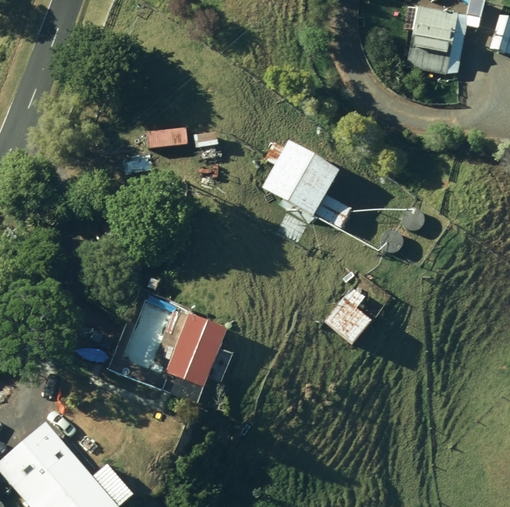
[(406,65),(446,73),(458,13),(418,5),(406,65)]
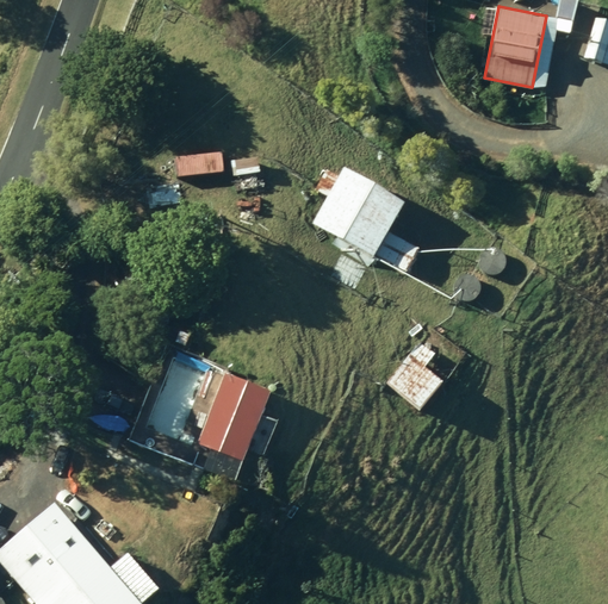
[(582,55),(607,62),(607,19),(594,16),(582,55)]
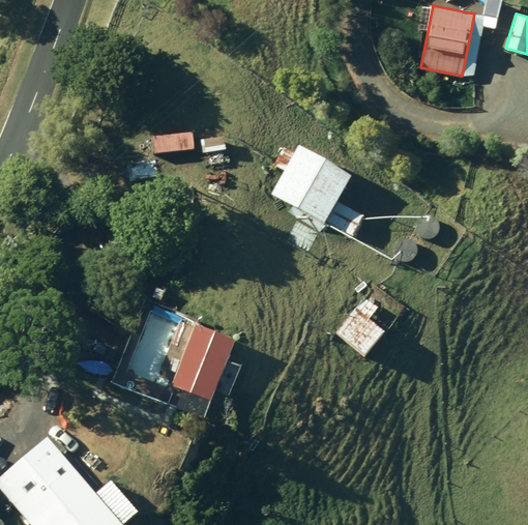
[(202,139),(203,151),(227,149),(226,137),(202,139)]
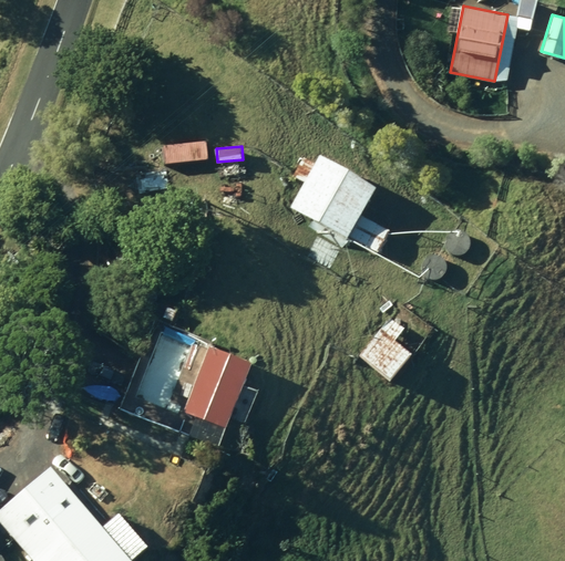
[(347,236),(376,252),(389,231),(361,214),(373,194),(316,159),(315,163),(302,155),(293,172),(306,178),(289,207),(345,240),(347,236)]
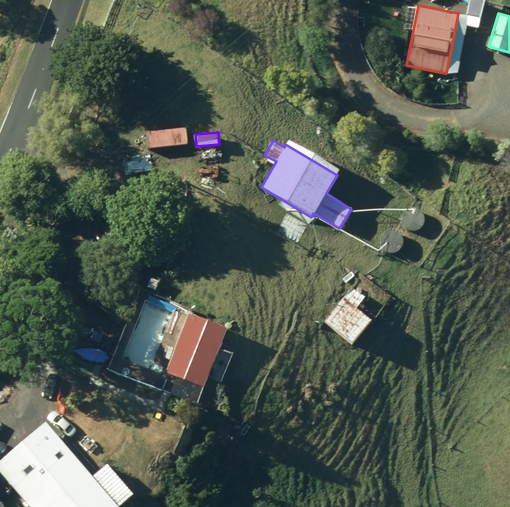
[(173,257),(154,246),(149,256),(168,265),(173,257)]
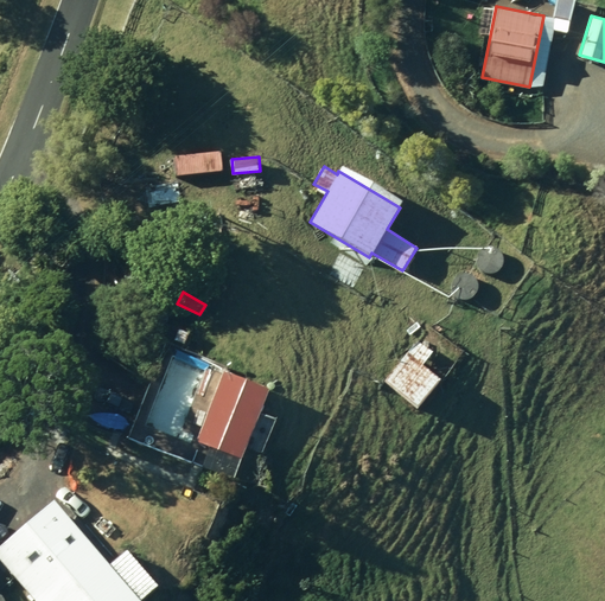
[(197,324),(189,320),(184,331),(193,334),(197,324)]
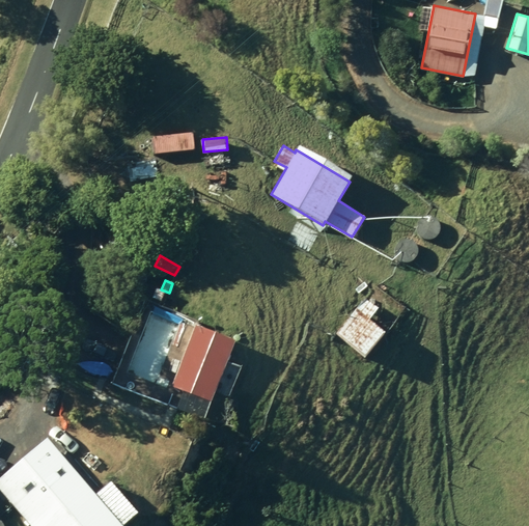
[(337,330),(367,353),(387,329),(371,317),(380,307),(364,296),(337,330)]
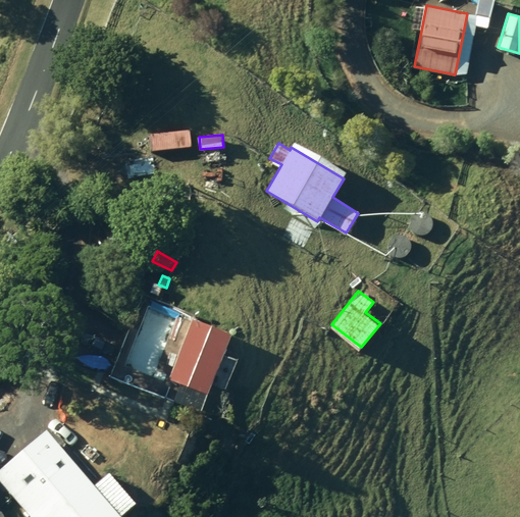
[(175,372),(215,386),(239,326),(199,310),(175,372)]
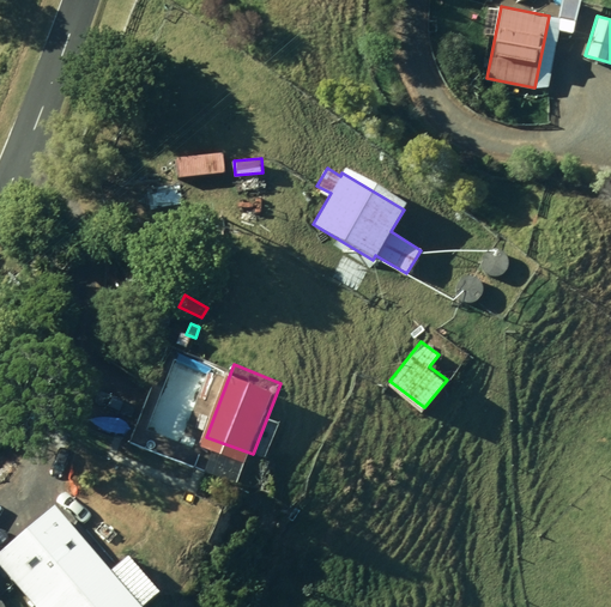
[(143,606),(170,584),(137,545),(120,562),(79,514),(49,541),(37,527),(19,542),(0,520),(0,586),(1,584),(14,601),(37,582),(53,599),(48,604),(50,606),(143,606)]
